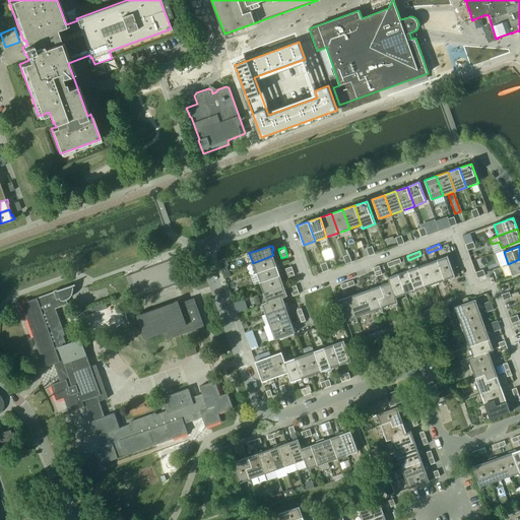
[(256,272),(278,264),(277,261),(275,262),(273,255),(253,263),(256,272)]
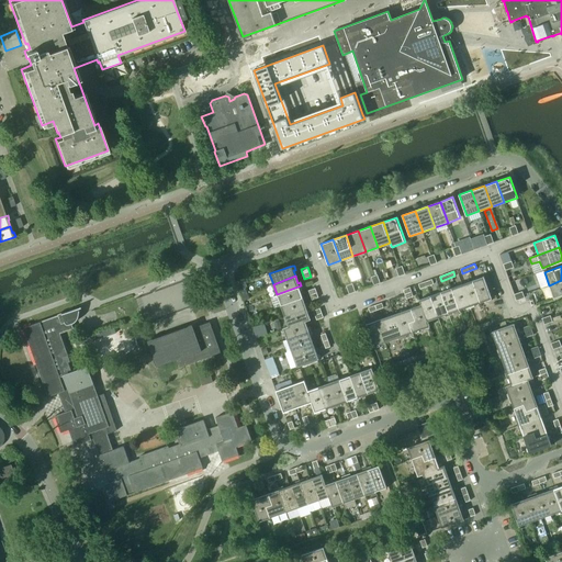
[(483,277),(473,281),(481,302),(486,300),(487,302),(492,301),(491,299),(492,299),(483,277)]
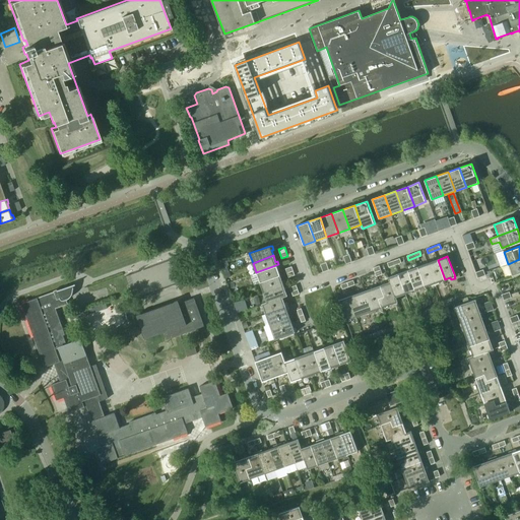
[(400,258),(387,263),(389,267),(401,262),(400,258)]
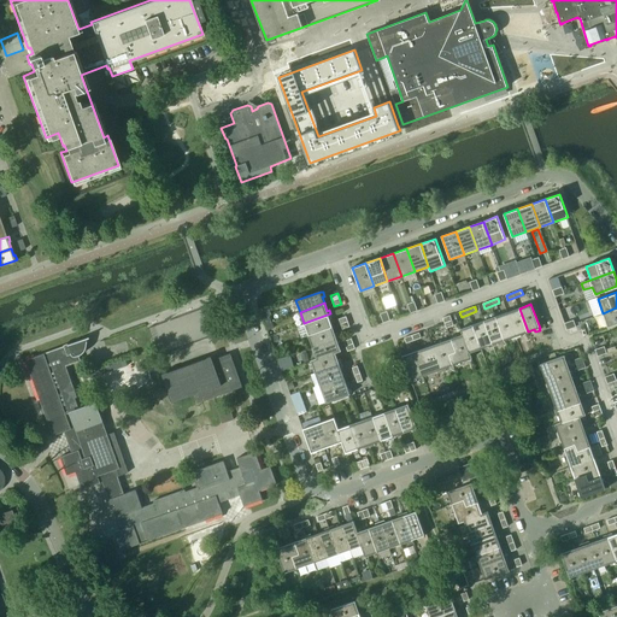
[(616,323),(616,307),(603,313),(609,328),(616,323)]
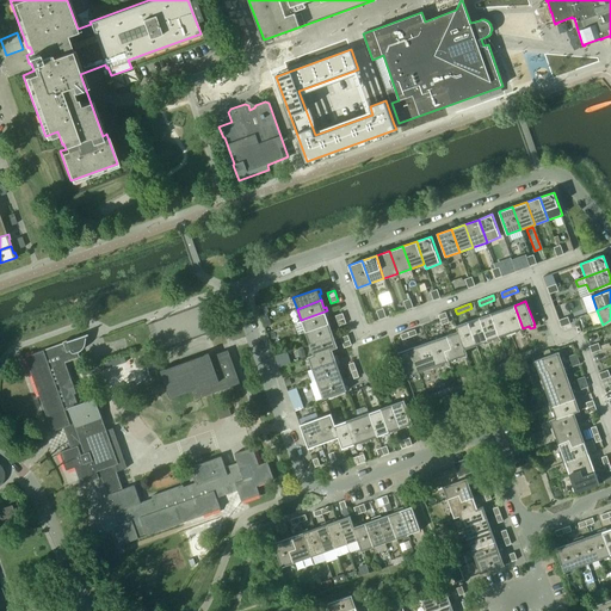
[(503,309),(512,335),(517,333),(516,332),(523,328),(514,306),(503,309)]
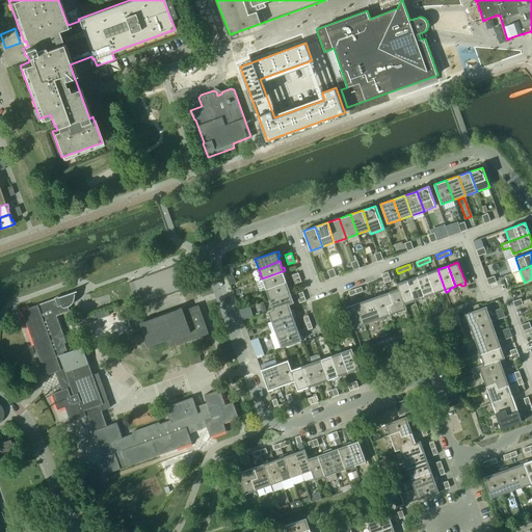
[(427,272),(434,293),(441,291),(442,293),(446,292),(437,269),(427,272)]
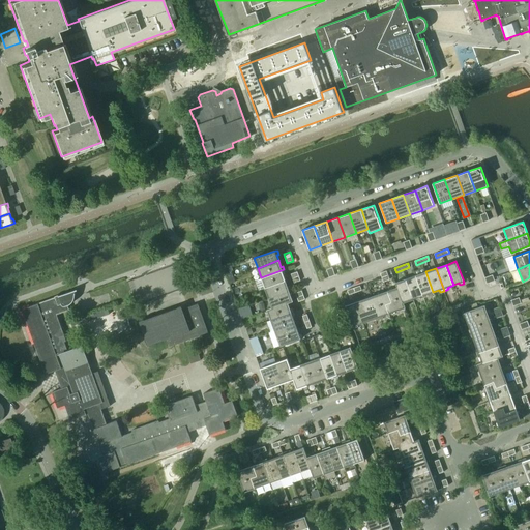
[(265,288),(286,281),(284,274),(286,274),(284,269),(261,277),(265,288)]
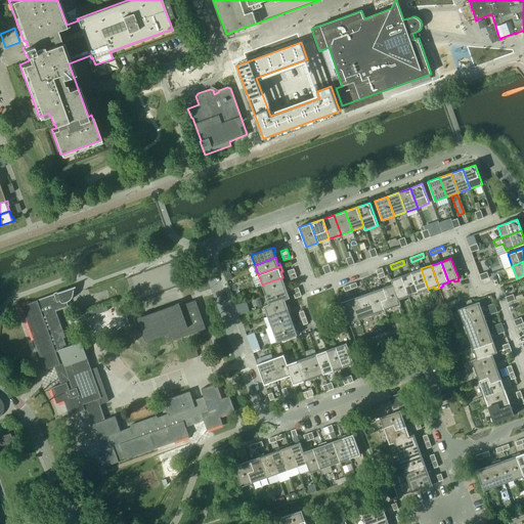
[(383,267),(376,270),(379,278),(386,276),(383,267)]
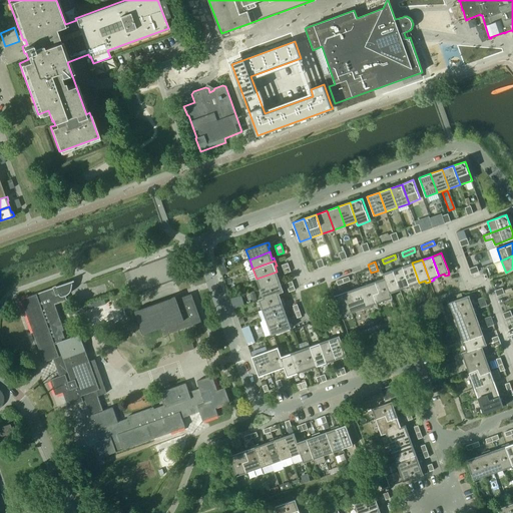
[(282,265),(285,274),(291,272),(288,263),(282,265)]
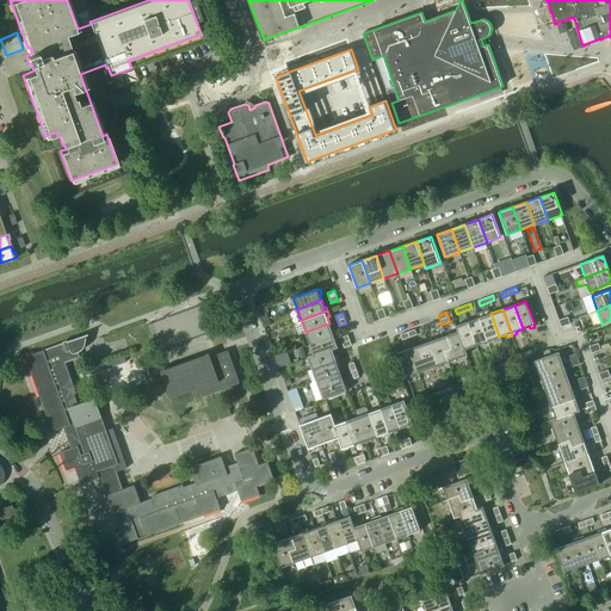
[(480,318),(489,344),(493,341),(493,339),(499,337),(491,313),(480,318)]
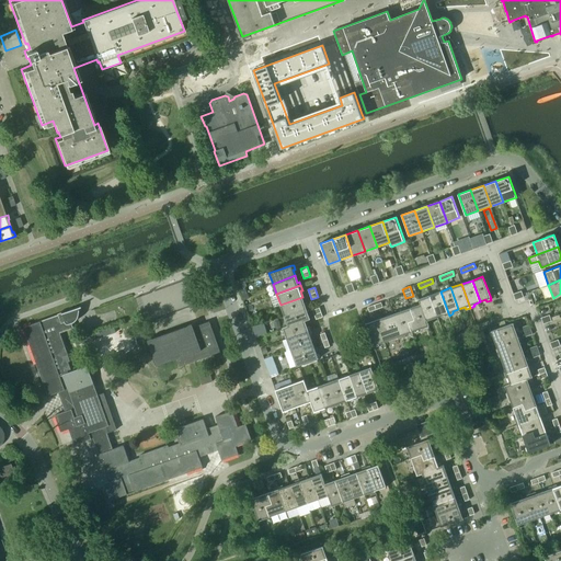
[(430,295),(437,317),(444,315),(445,317),(449,316),(441,292),(430,295)]
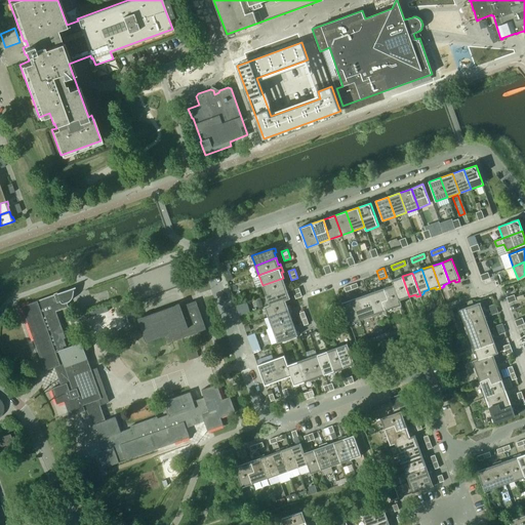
[(392,280),(394,285),(400,301),(404,300),(404,298),(409,296),(402,276),(392,280)]
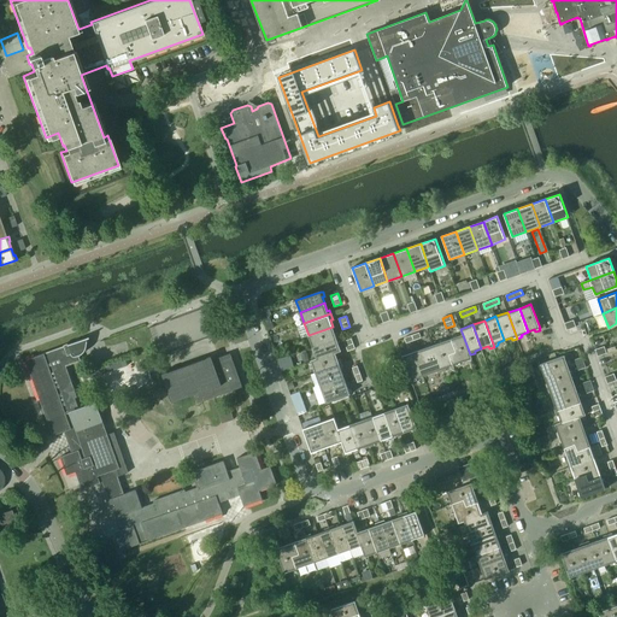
[(333,327),(309,335),(312,347),(339,338),(338,333),(335,334),(333,327)]
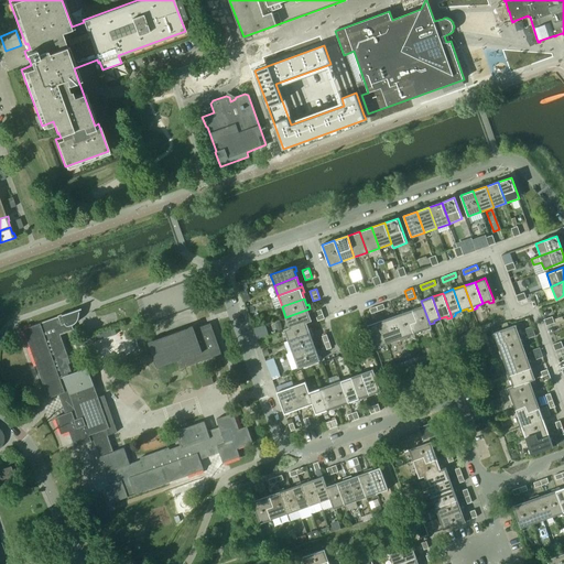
[(383,304),(370,308),(371,313),(384,308),(383,304)]
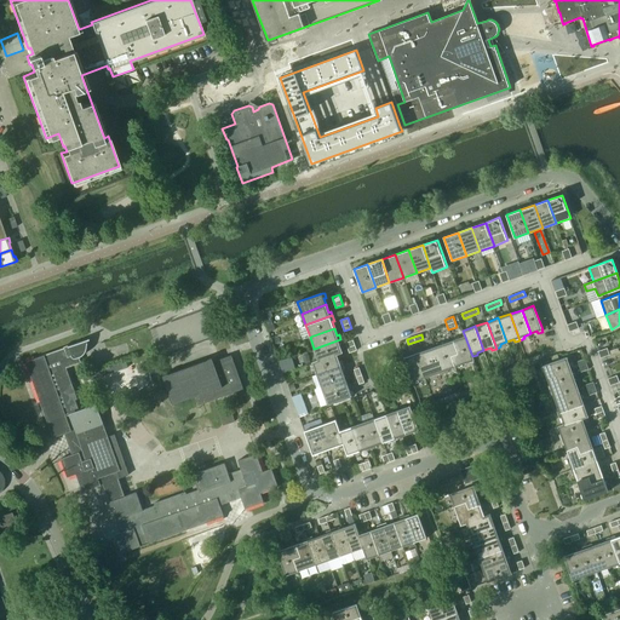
[(35,359),(27,362),(53,437),(64,434),(73,454),(61,459),(68,477),(76,474),(82,492),(103,484),(119,478),(130,475),(115,434),(107,436),(96,406),(80,412),(67,368),(97,357),(97,356),(81,362),(80,357),(82,356),(84,355),(85,354),(86,352),(86,351),(87,349),(90,338),(89,337),(87,339),(35,359)]
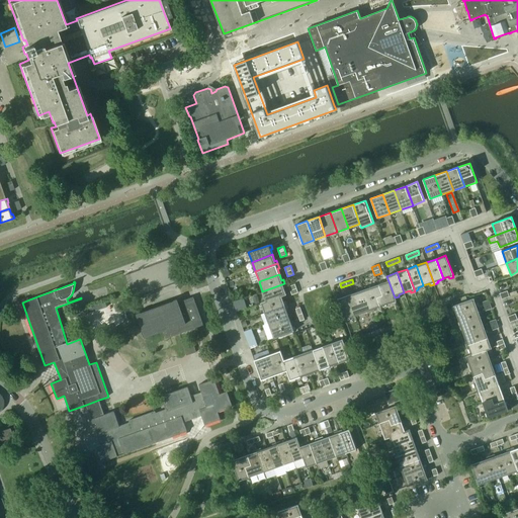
[(389,281),(378,284),(382,294),(376,296),(379,307),(392,303),(393,305),(396,303),(396,301),(397,300),(395,297),(389,281)]
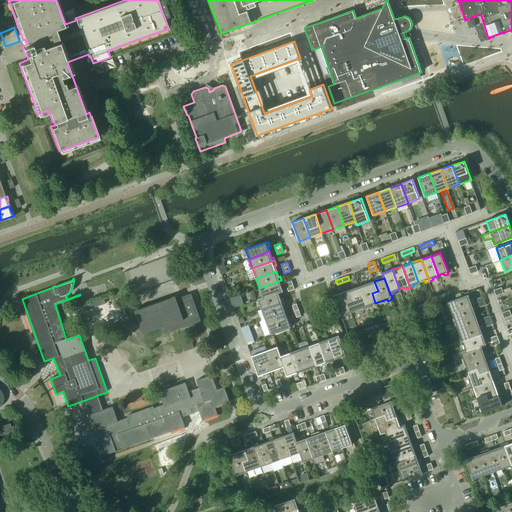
[(278,292),(278,293),(283,291),(281,285),(283,284),(281,280),(259,288),(263,297),(263,298),(278,292)]
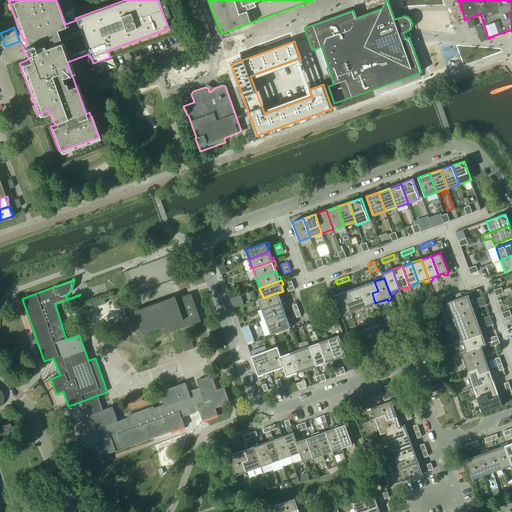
[(289,291),(292,290),(295,289),(292,281),(286,283),(289,291)]
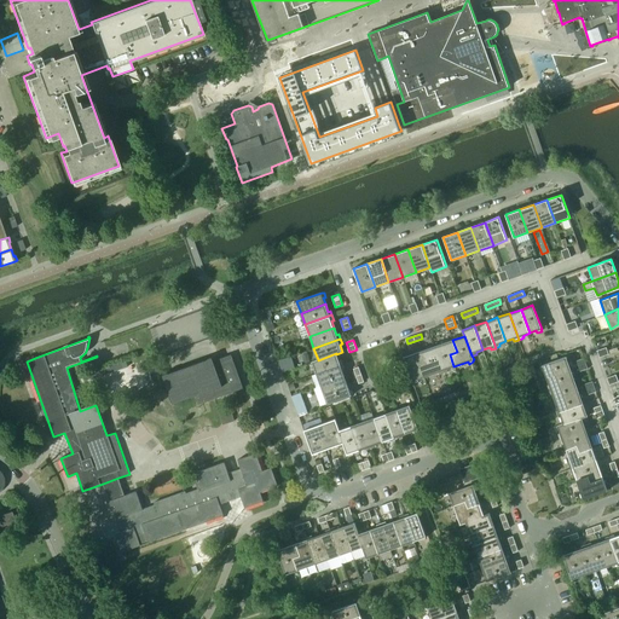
[(452,340),(434,347),(444,372),(449,371),(447,369),(453,366),(450,354),(457,352),(452,340)]
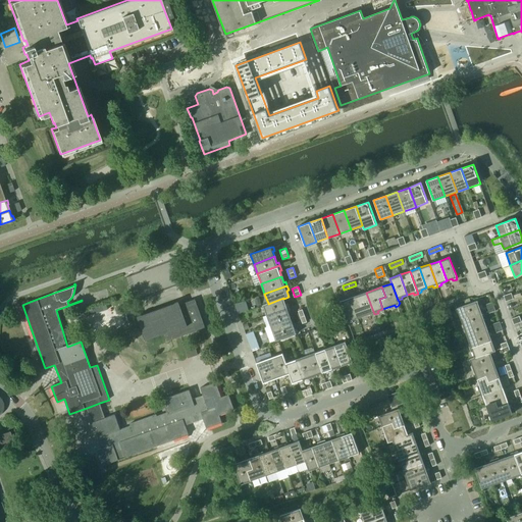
[(366,293),(356,296),(360,306),(354,308),(357,318),(369,314),(370,316),(374,314),(366,293)]
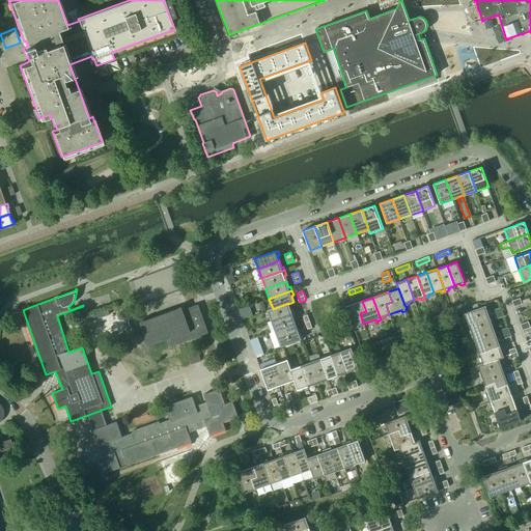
[(354,327),(355,329),(359,328),(358,326),(363,324),(360,313),(366,311),(362,301),(346,307),(354,328),(354,327)]
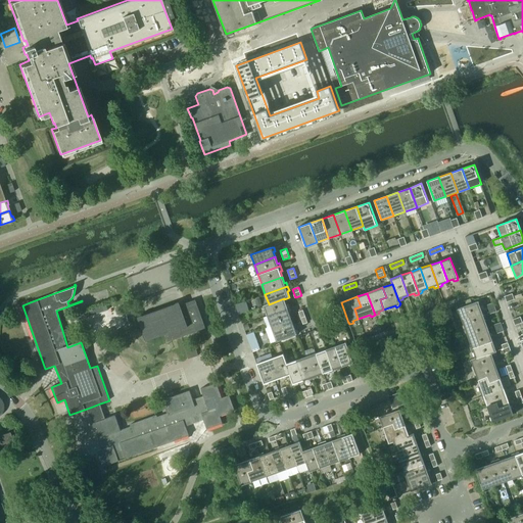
[(267,316),(289,307),(288,303),(286,304),(284,299),(284,298),(269,304),(269,303),(264,305),(267,316)]
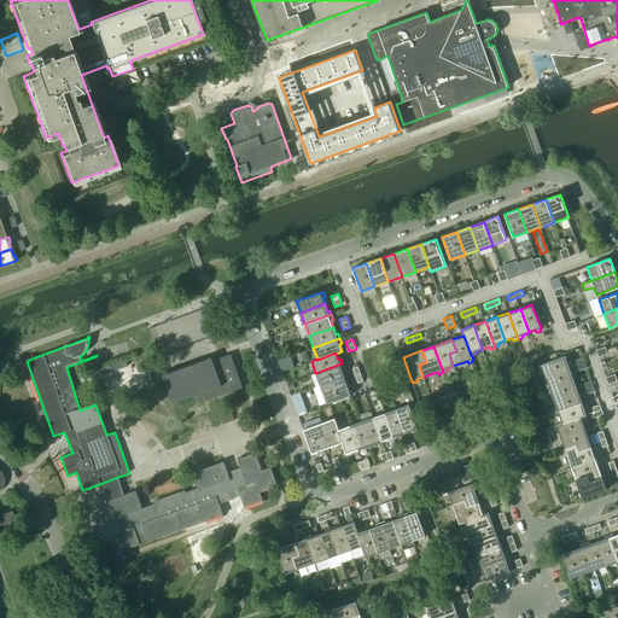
[(199,403),(234,390),(243,388),(231,355),(214,361),(211,356),(162,374),(173,403),(179,401),(196,395),(199,403)]
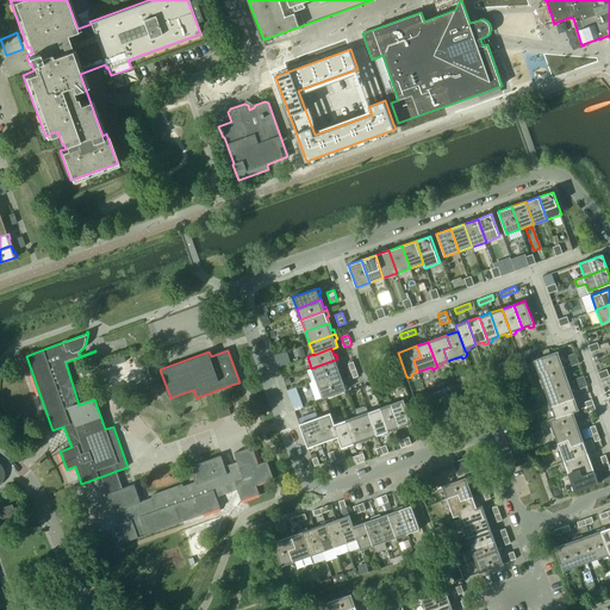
[(539,372),(562,362),(558,352),(534,360),(535,361),(533,361),(534,366),(536,366),(539,372)]
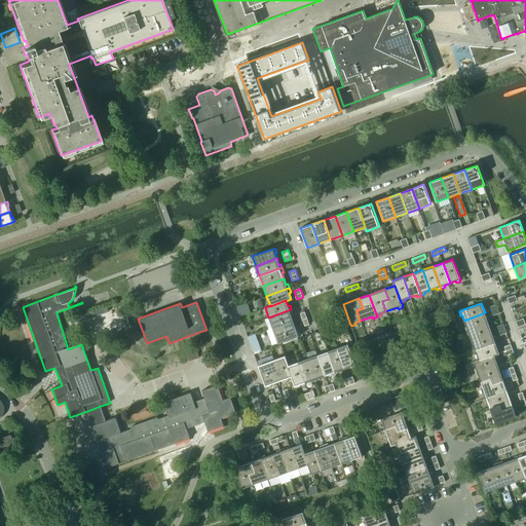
[(94,316),(109,311),(107,306),(91,311),(94,316)]
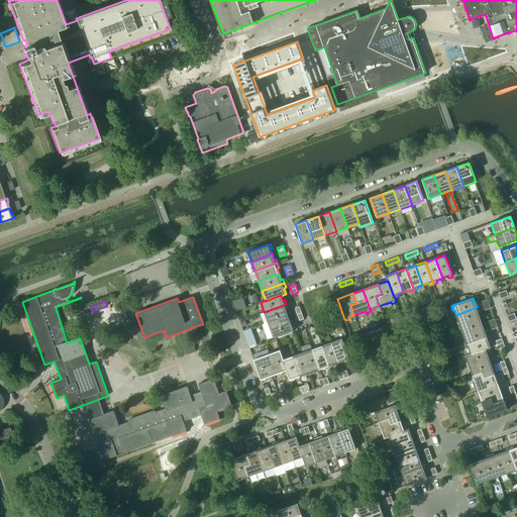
[(280,323),(290,320),(286,309),(288,308),(286,304),(264,312),(268,322),(278,318),(280,323)]
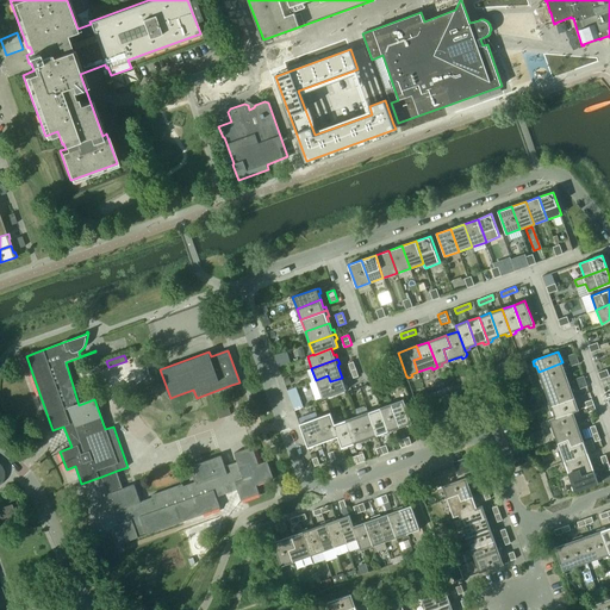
[(354,378),(359,375),(353,361),(348,363),(354,378)]
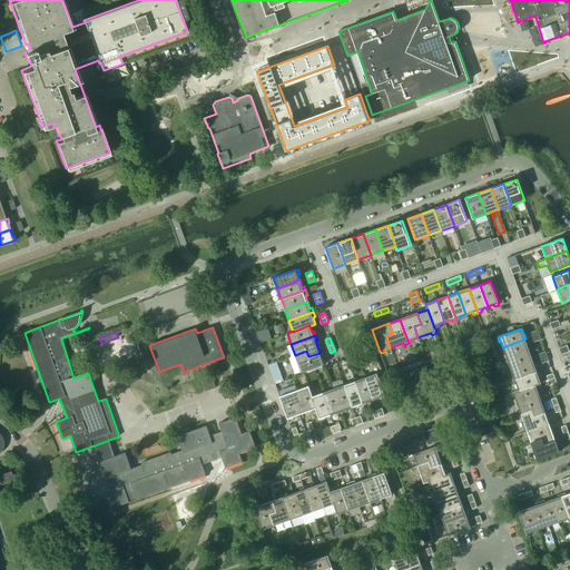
[(526,338),(503,347),(505,354),(503,355),(504,359),(529,350),(526,338)]
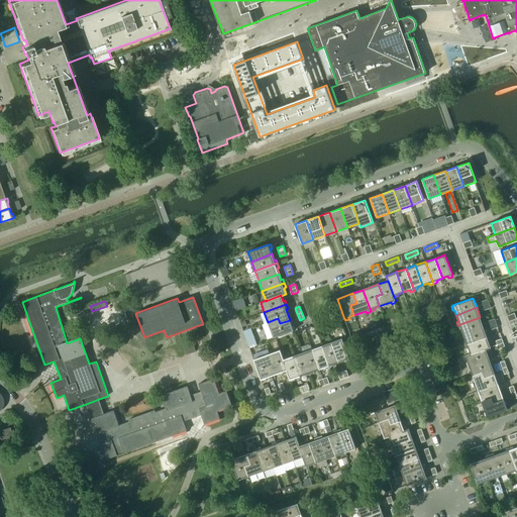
[(480,317),(457,325),(459,329),(461,329),(463,334),(484,327),(480,317)]
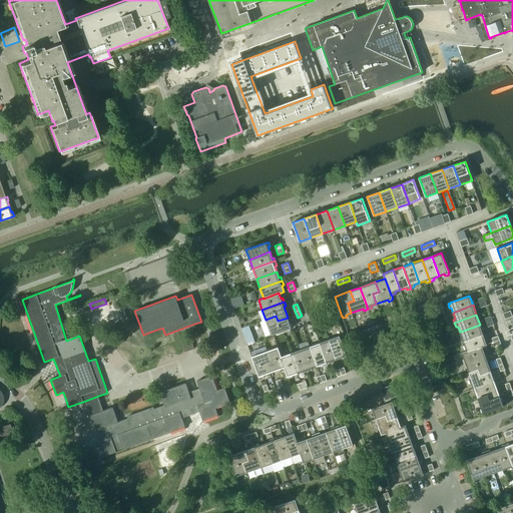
[(290,324),(288,318),(278,321),(276,316),(266,320),(272,335),(292,328),(293,327),(292,323),(290,324)]
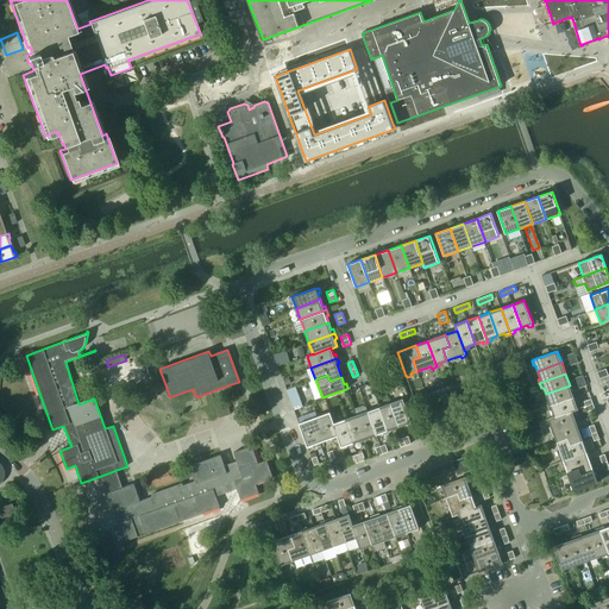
[(570,385),(546,394),(548,401),(546,402),(547,407),(573,397),(570,385)]
